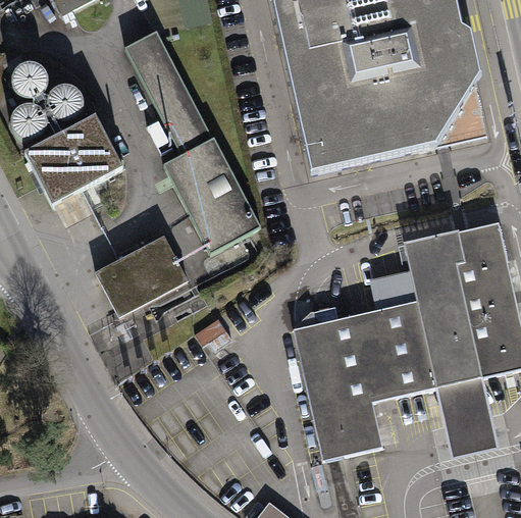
[(54,0),(64,19),(104,0),(54,0)]
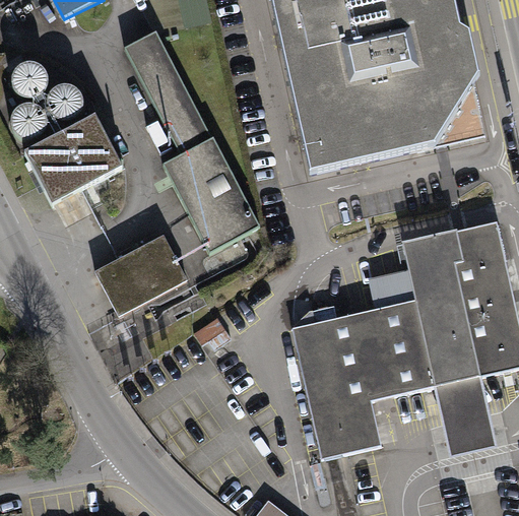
[(179,0),(185,27),(214,21),(209,0),(179,0)]
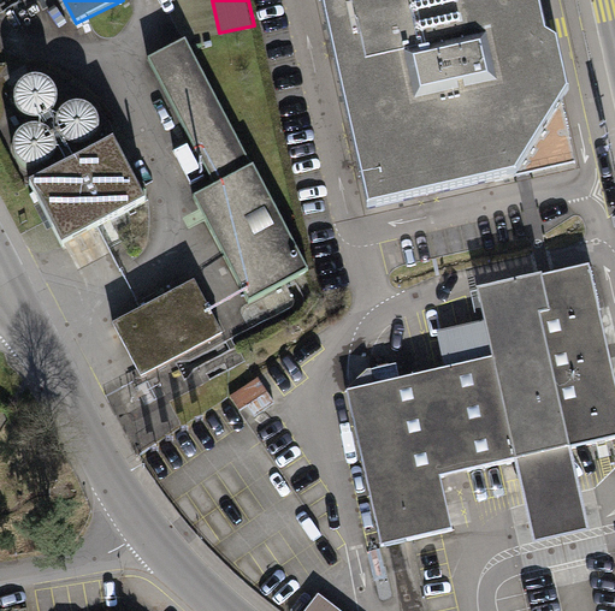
[(317,0),(359,199),(509,165),(560,87),(539,0),(317,0)]
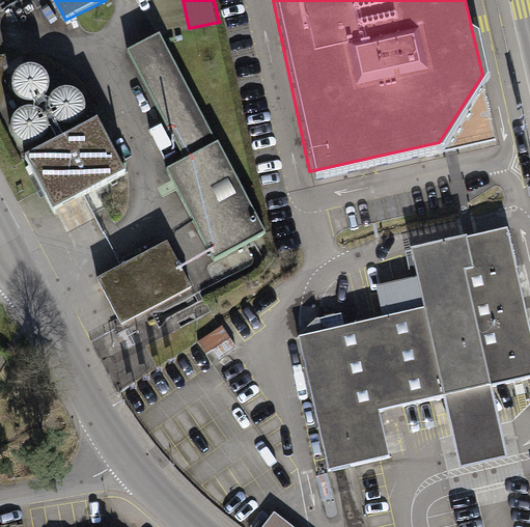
[(257,240),(161,37),(130,52),(183,163),(168,170),(213,261),(257,240)]
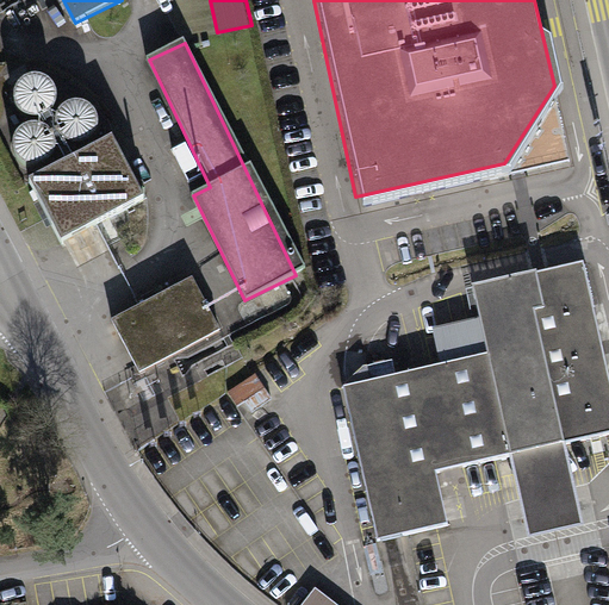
[(111,135),(32,179),(67,239),(144,197),(111,135)]
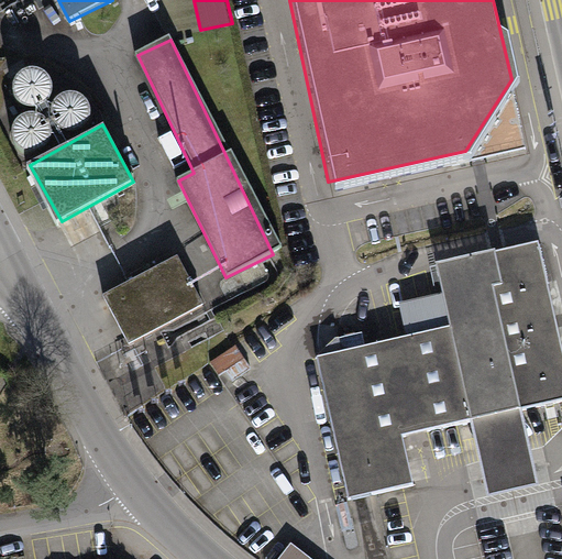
[(467,417),(519,406),(561,396),(561,348),(538,238),(433,261),(440,289),(448,325),(405,335),(328,351),(315,354),(346,497),(360,495),(412,483),(401,433),(467,417)]
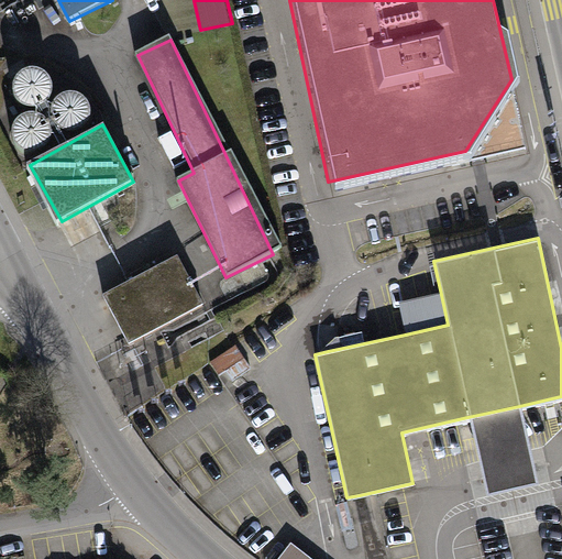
[(178,259),(107,295),(129,339),(201,304),(178,259)]
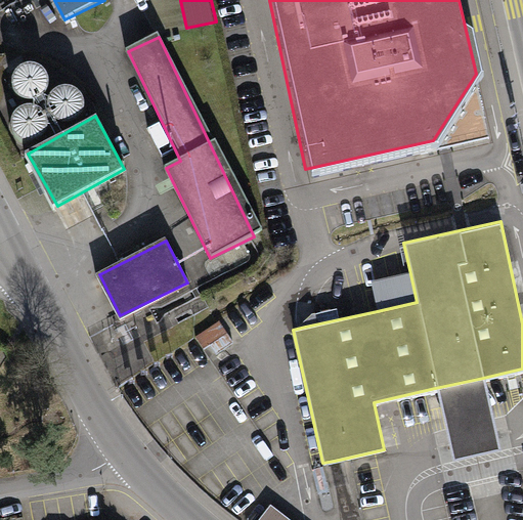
[(369,278),(377,311),(417,302),(409,269),(369,278)]
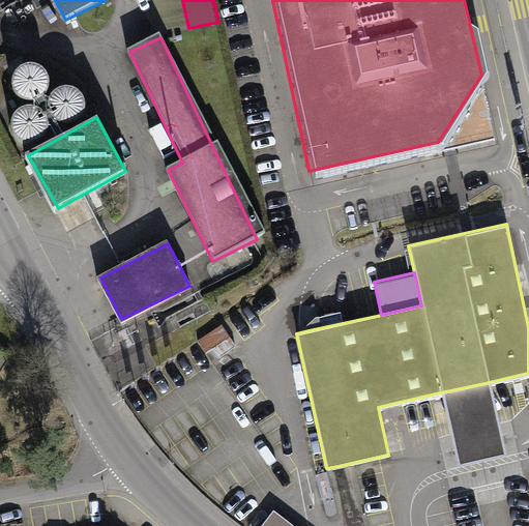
[(489,382),(440,392),(457,465),(504,455),(489,382)]
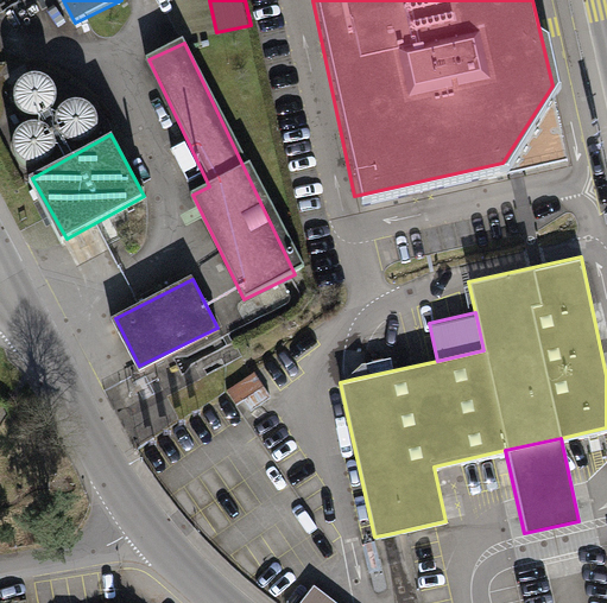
[(606,602),(606,538),(587,543),(600,602),(606,602)]
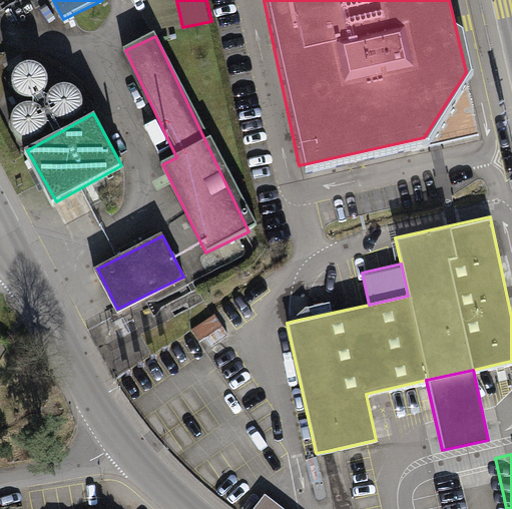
[(250,508),(286,508),(265,492),(250,508)]
